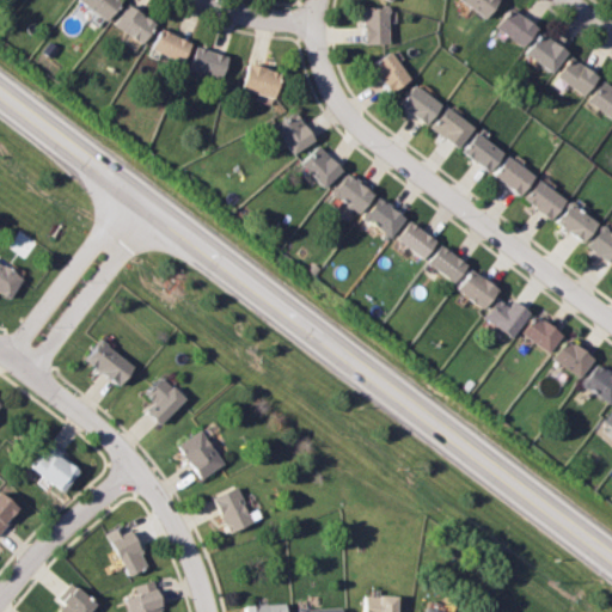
[(118,0),(78,0),(78,1),(108,19),(118,0)]
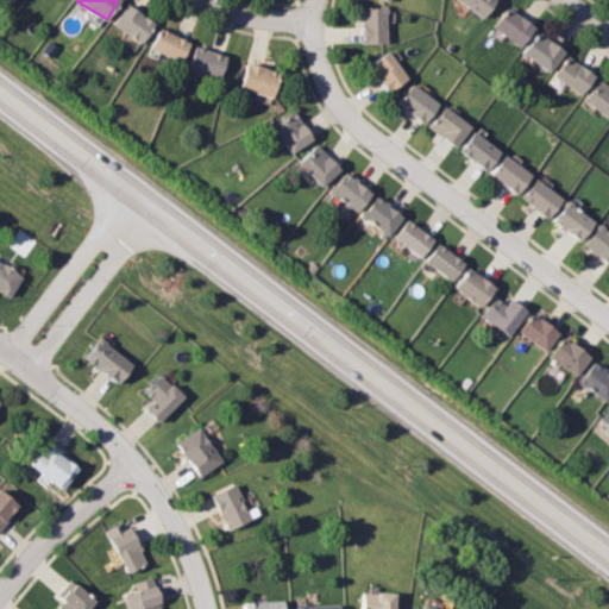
[(458,0),(483,17),(494,0),(458,0)]
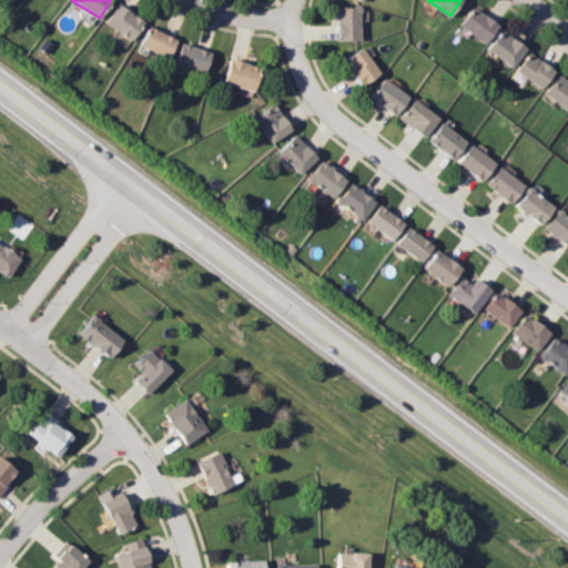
[(104,22),(131,39),(143,19),(117,3),(104,22)]
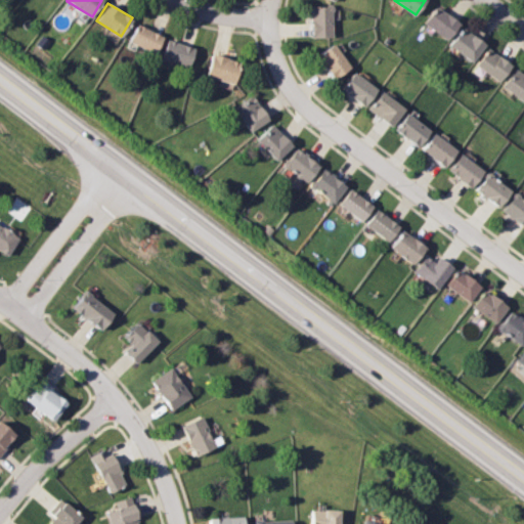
[(425,22),(448,39),(462,23),(437,4),(425,22)]
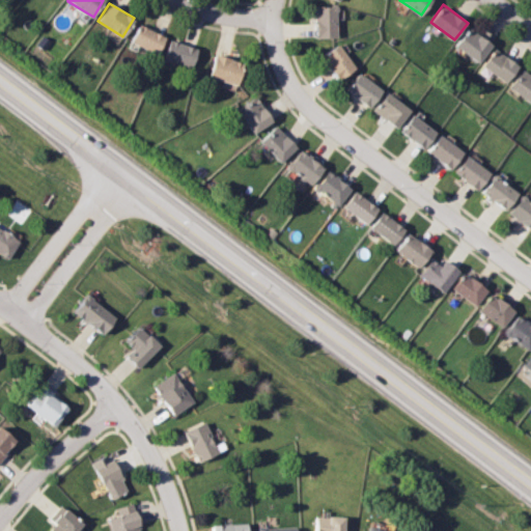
[(313,5),(313,37),(336,37),(336,5),(313,5)]
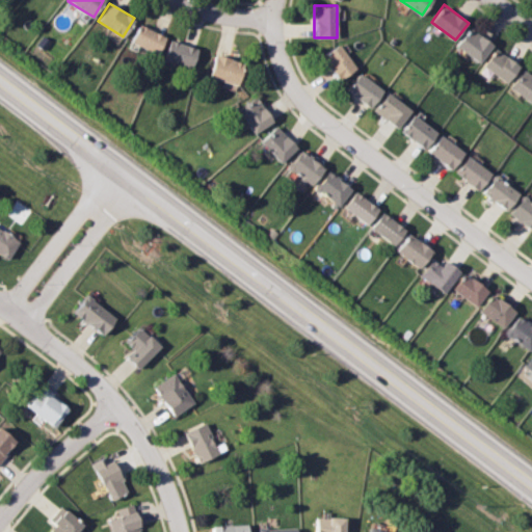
[(156,54),(165,37),(138,24),(130,42),(156,54)]
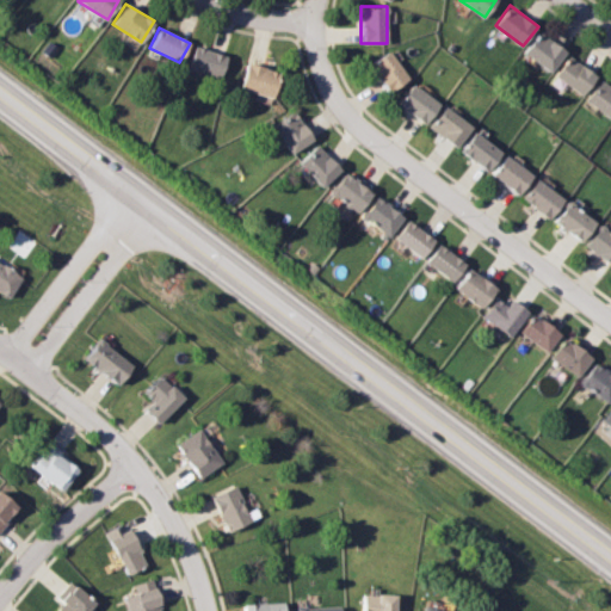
[(525,51),(553,72),(568,50),(541,30),(525,51)]
